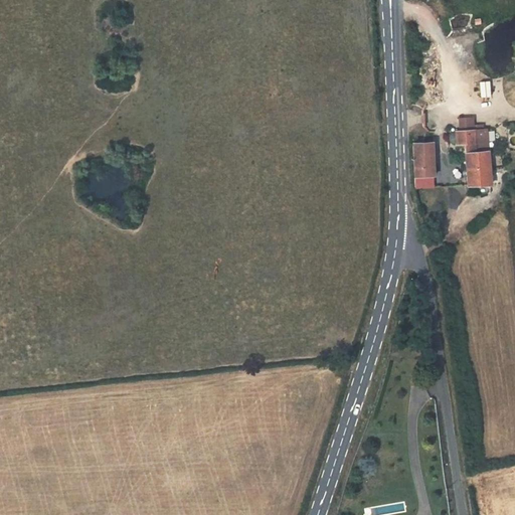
[(459,120),(460,131),(473,130),(472,119),(459,120)]
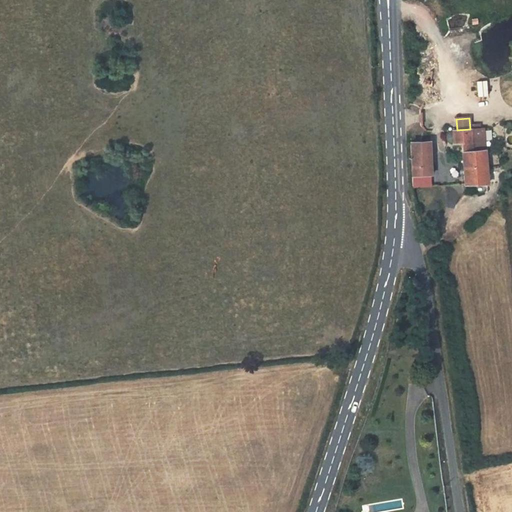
[(464,184),(487,184),(483,128),(470,129),(457,130),(452,131),(453,144),(462,144),(462,156),(464,184)]
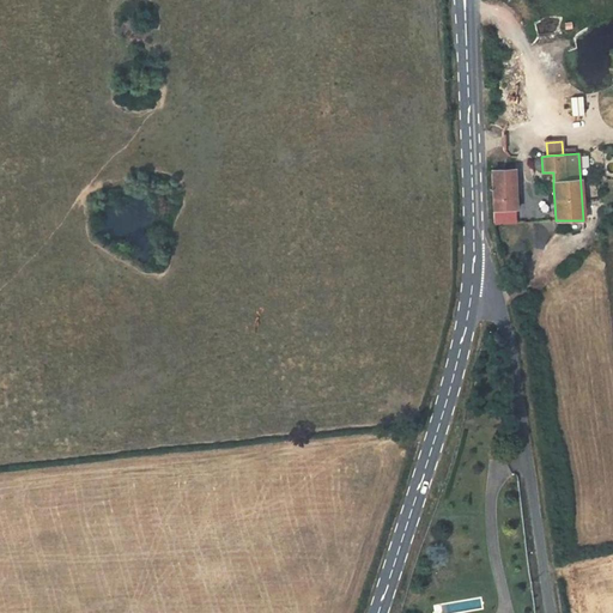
[(514,170),(491,171),(493,224),(516,223),(515,208),(516,208),(514,170)]
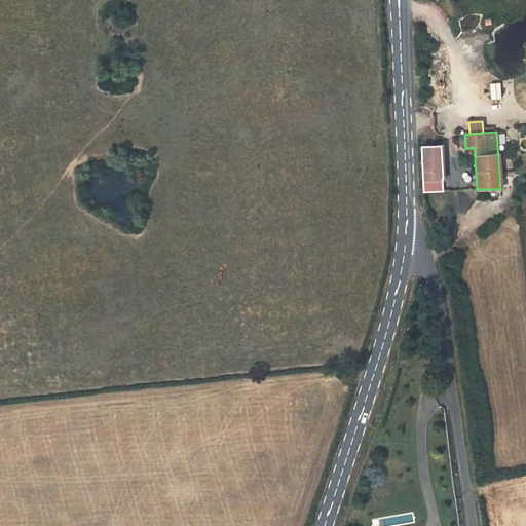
[(501,197),(500,189),(477,189),(478,197),(501,197)]
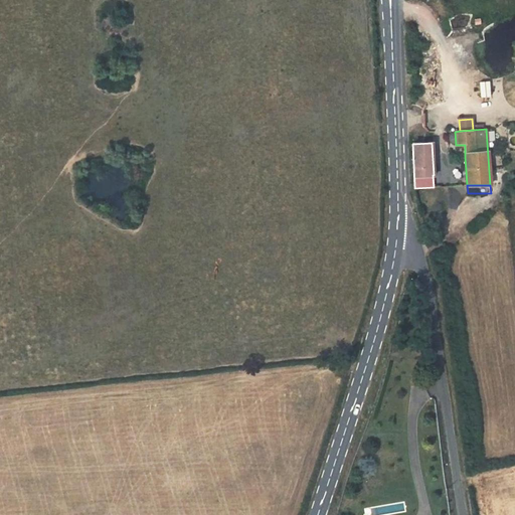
[(410,365),(426,364),(425,351),(409,352),(410,365)]
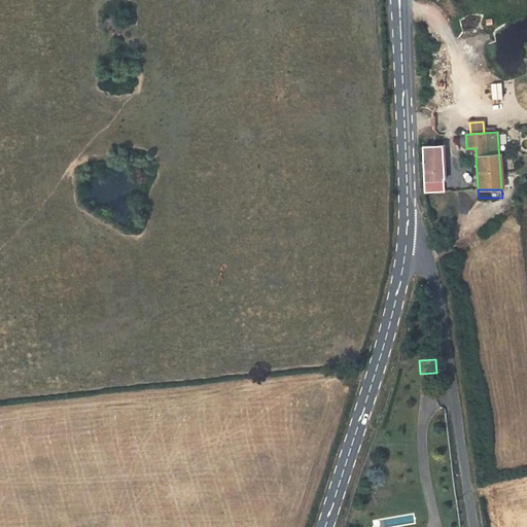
All buildings are outlined.
